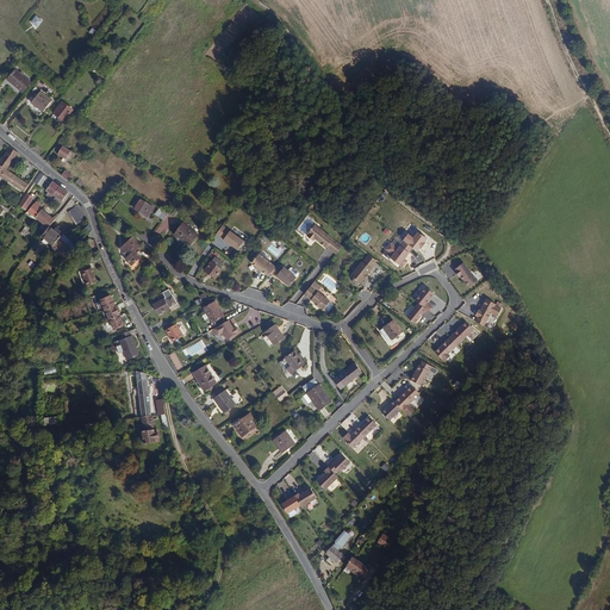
[(43,22),(37,16),(32,22),(38,26),(43,22)]
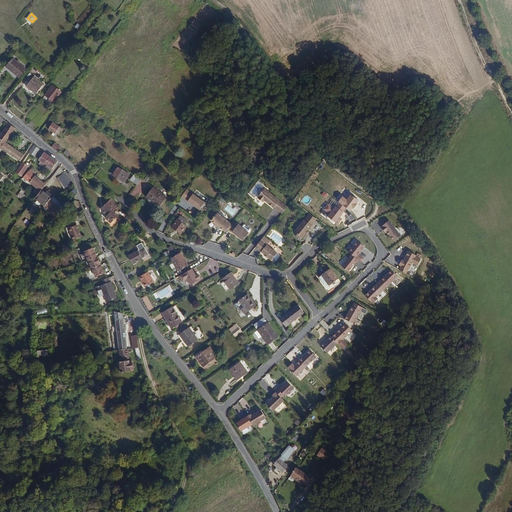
[(20,78),(27,69),(14,58),(6,67),(20,78)]
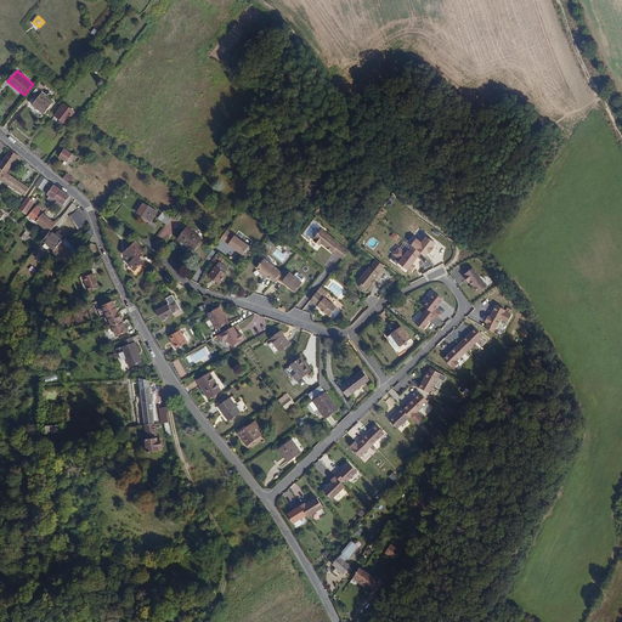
[(45,114),(55,102),(43,94),(33,106),(45,114)]
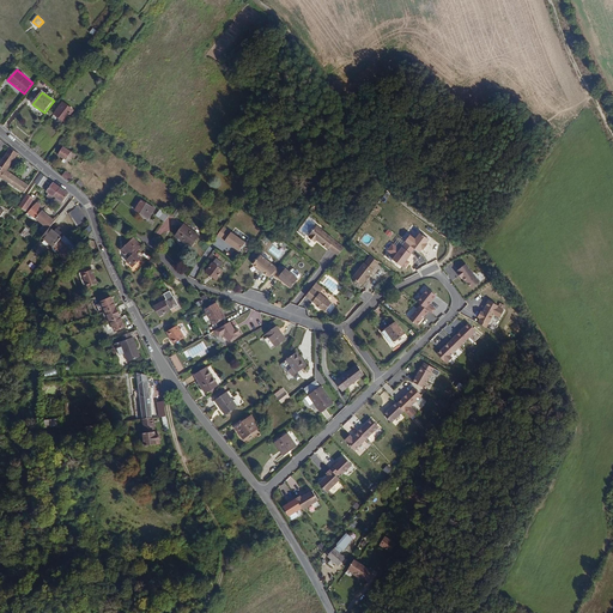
[(66,123),(76,110),(64,102),(54,115),(66,123)]
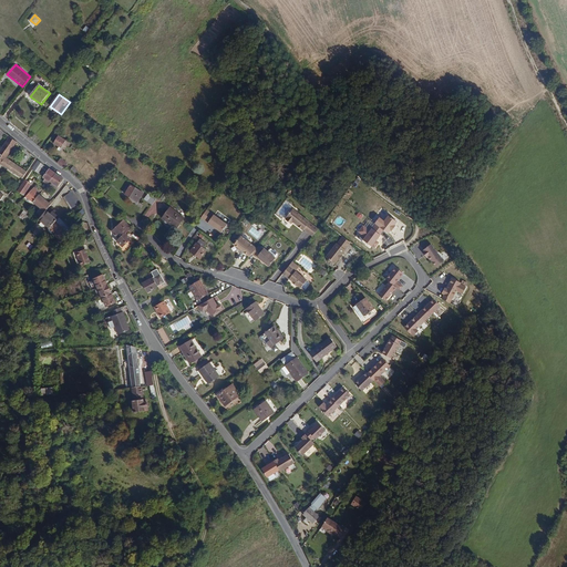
[(66,151),(71,143),(59,136),(54,144),(60,147),(62,148),(66,151)]
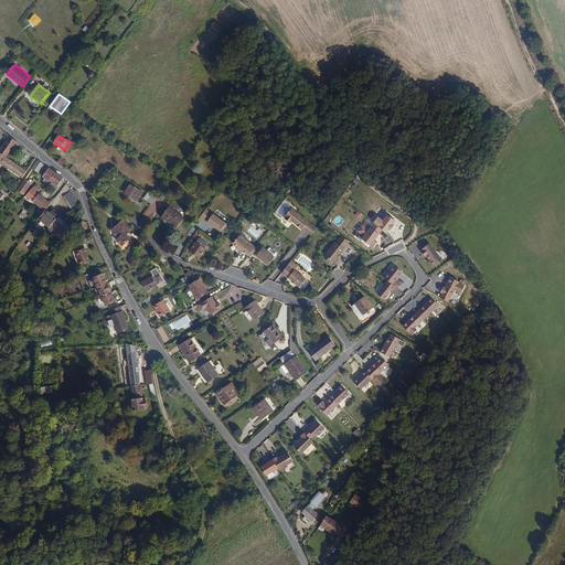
[(1,150),(0,151),(0,161),(2,163),(7,158),(18,142),(10,137),(1,150)]
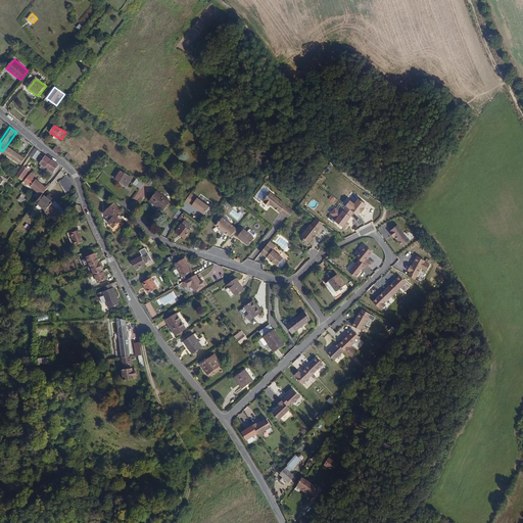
[(26,158),(6,146),(2,151),(20,164),(26,158)]
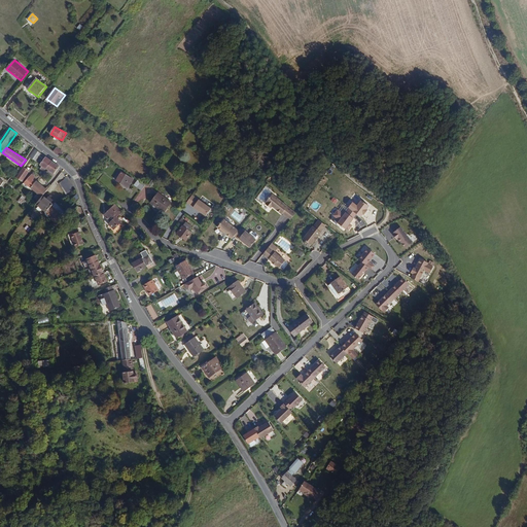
[(64,152),(57,147),(54,151),(61,156),(64,152)]
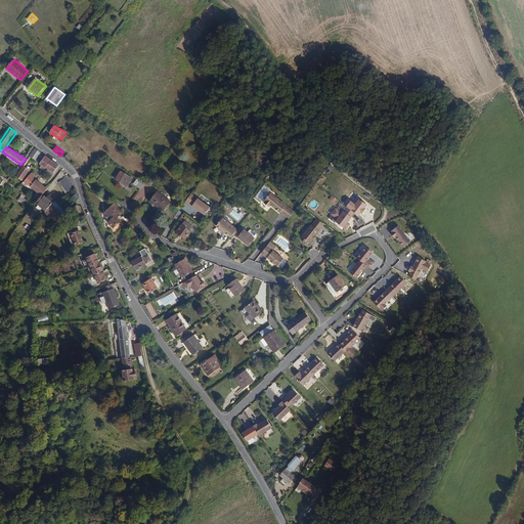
[(36,161),(41,153),(36,148),(31,157),(36,161)]
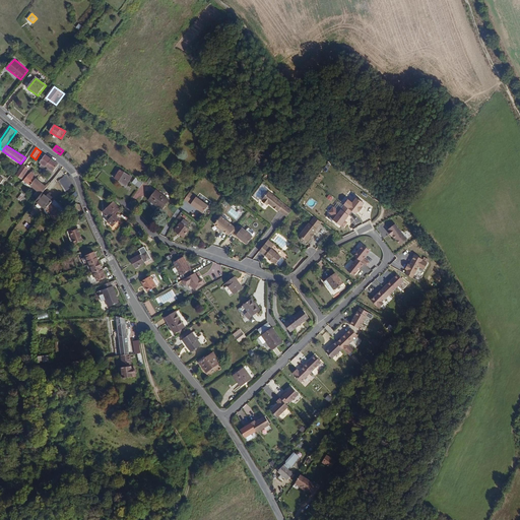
[(47,168),(53,159),(46,154),(40,163),(42,165),(40,167),(44,170),(46,167),(47,168)]
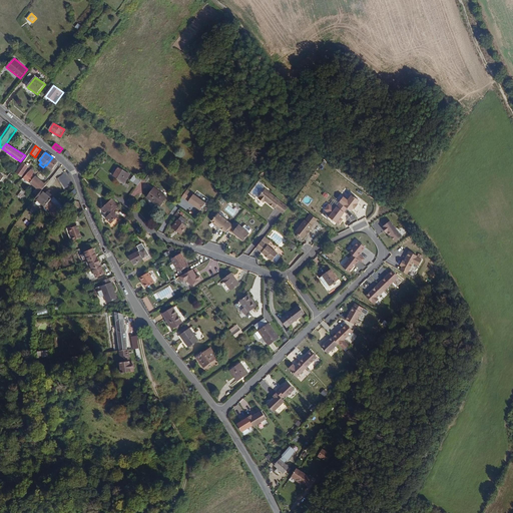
[(58,163),(57,160),(52,157),(46,165),(48,166),(47,169),(51,172),(58,163)]
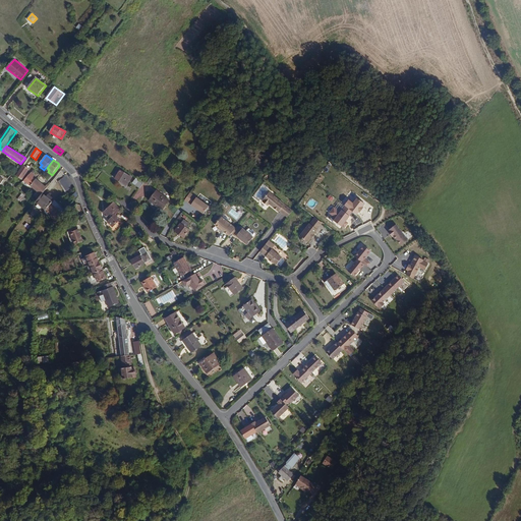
[(22,179),(30,169),(24,165),(17,175),(22,179)]
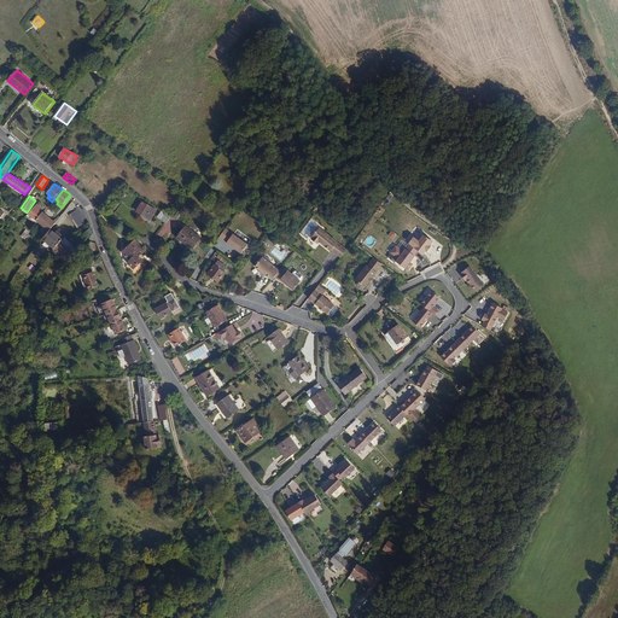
[(151,221),(158,210),(143,200),(136,213),(151,221)]
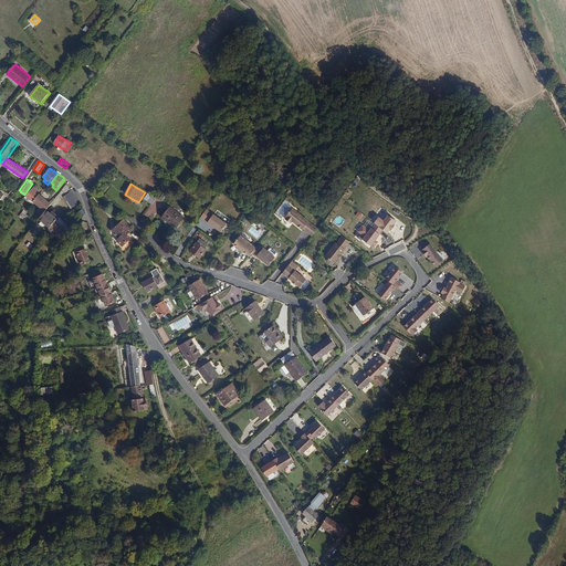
[(48,201),(40,195),(39,196),(35,194),(38,191),(34,188),(27,197),(41,209),(38,212),(42,217),(48,210),(52,205),(50,203),(48,201)]
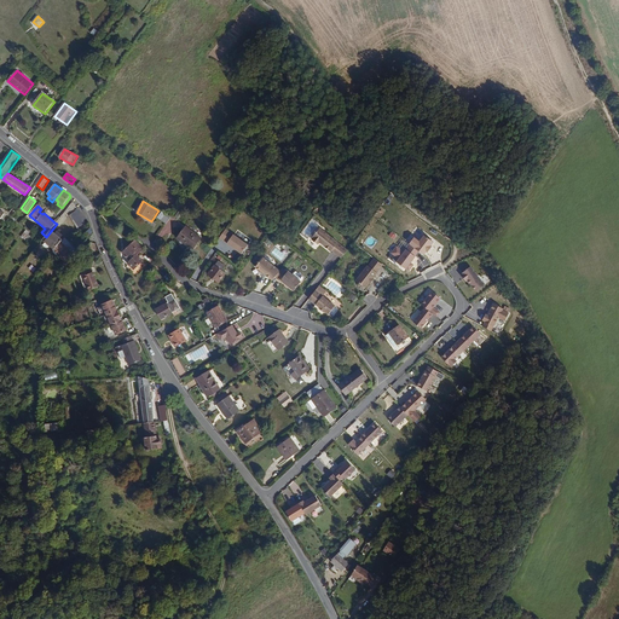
[(87,223),(79,209),(69,215),(77,229),(87,223)]
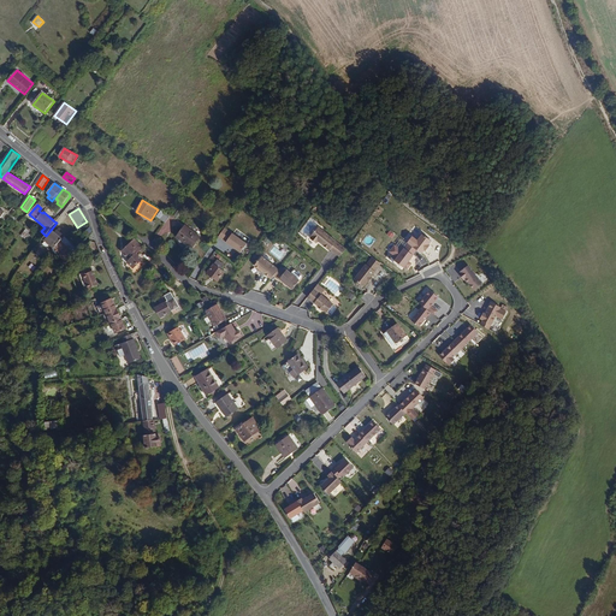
[(166,223),(171,215),(165,211),(160,219),(166,223)]
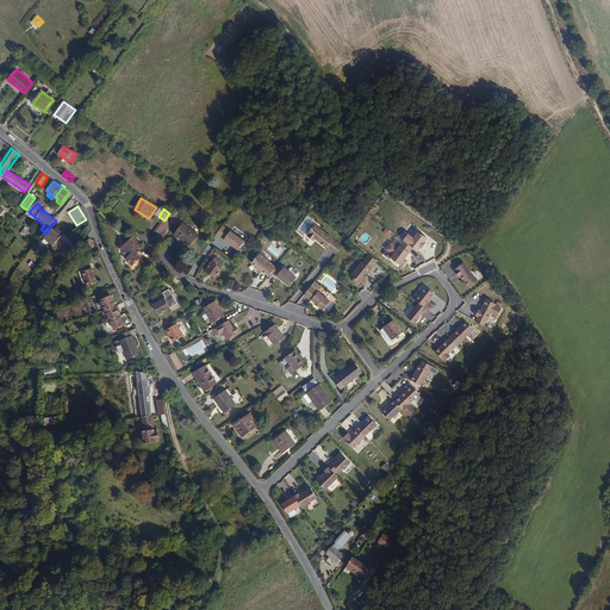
[(190,247),(198,235),(184,224),(174,235),(190,247)]
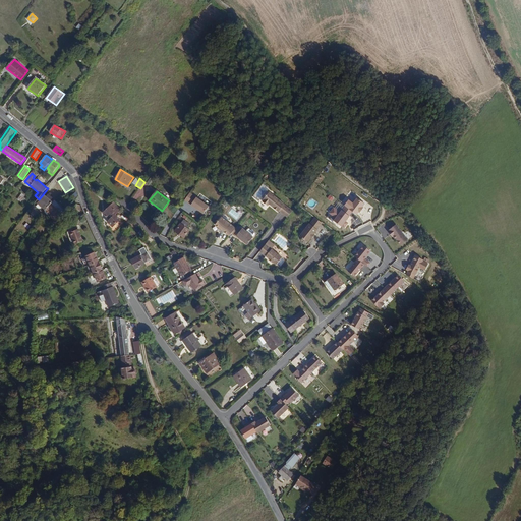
[(79,195),(76,192),(71,197),(74,200),(79,195)]
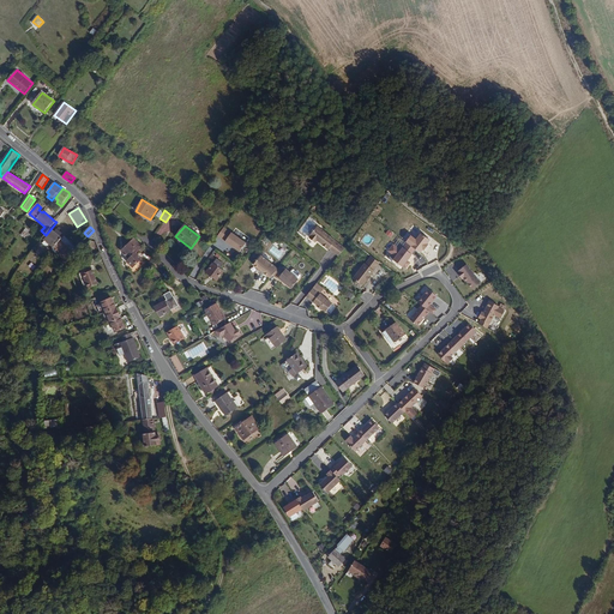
[(345,248),(318,227),(311,235),(312,236),(309,238),(317,242),(318,240),(329,250),(330,248),(339,257),(345,248)]
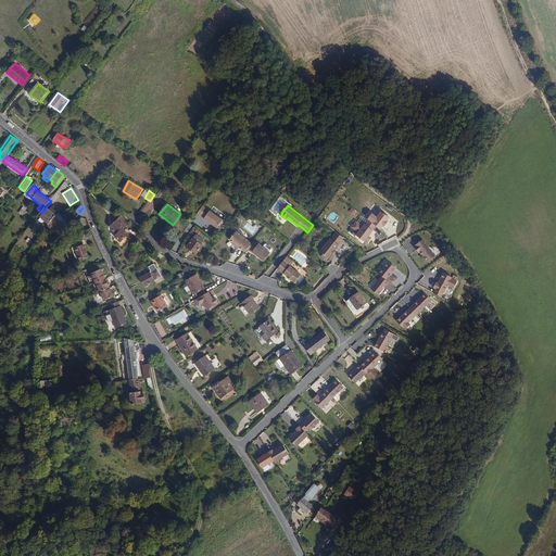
[(55,214),(51,210),(47,206),(41,213),(39,215),(50,224),(58,215),(55,214)]
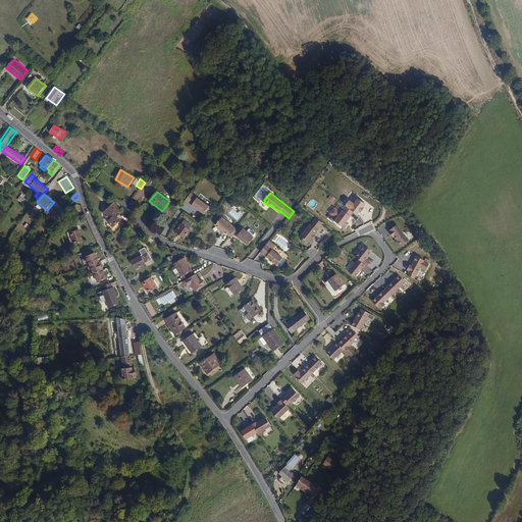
[(210,206),(191,194),(186,201),(205,214),(210,206)]
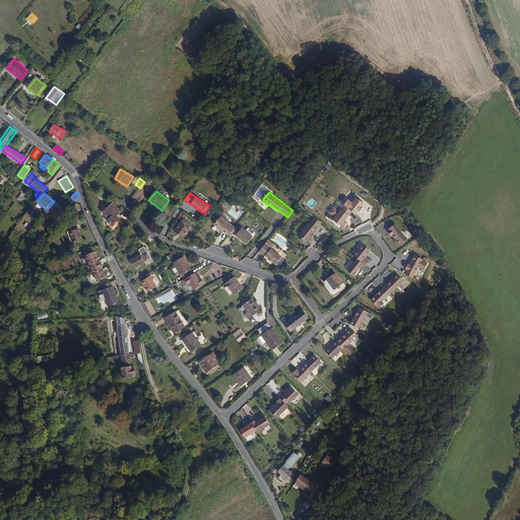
[(343,205),(345,207),(352,212),(355,214),(359,211),(360,212),(363,207),(363,206),(365,203),(356,197),(352,202),(348,199),(343,205)]
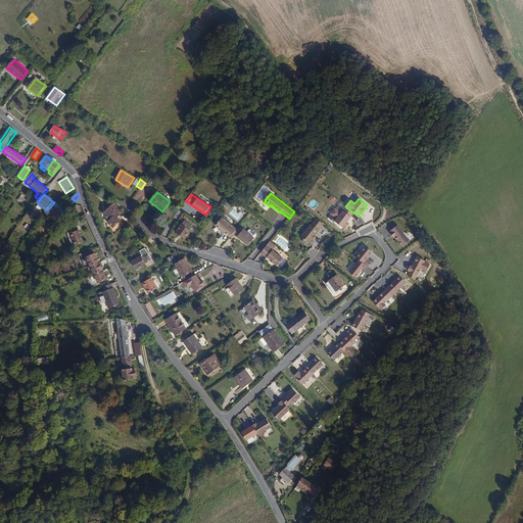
[(113,228),(122,221),(116,216),(122,210),(114,202),(103,214),(109,221),(108,223),(113,228)]
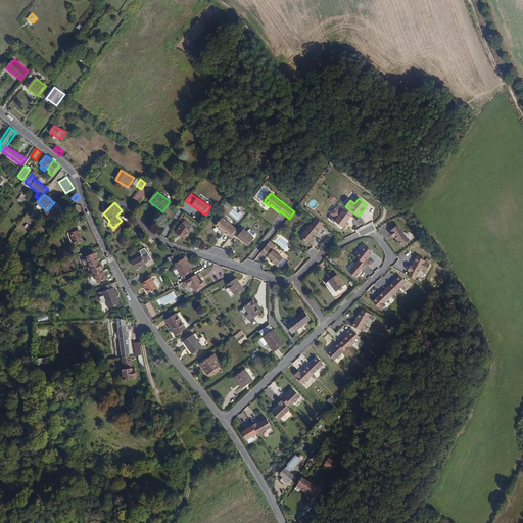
[(341,212),(335,207),(330,215),(337,220),(335,222),(346,230),(350,225),(348,223),(352,218),(351,217),(354,214),(347,208),(344,211),(343,210),(341,212)]
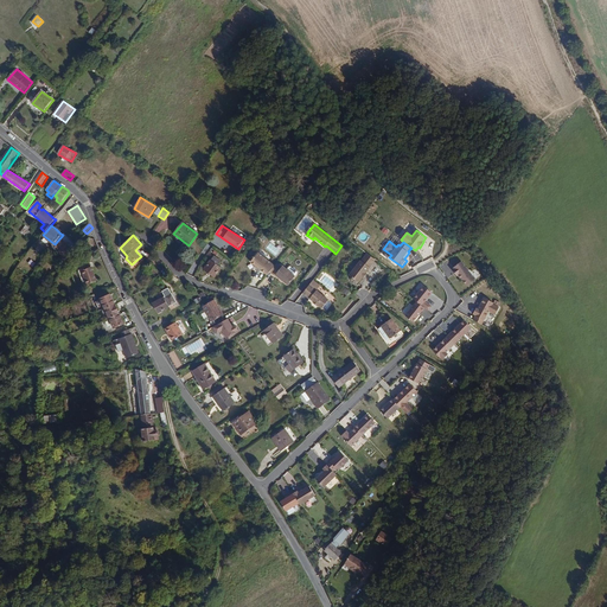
[(275,266),(260,253),(251,262),(267,275),(268,276),(270,273),(274,268),(276,266),(275,266)]
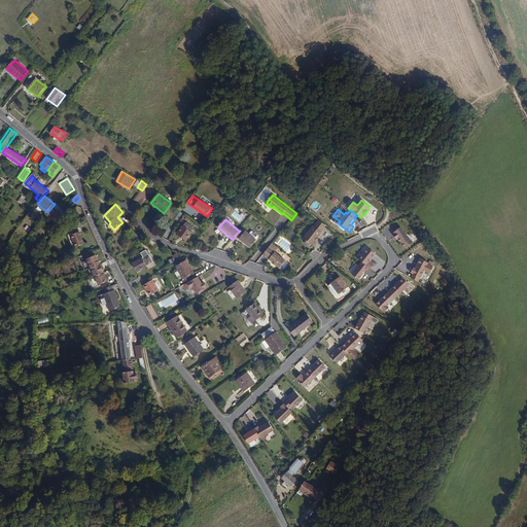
[(321,232),(325,225),(319,219),(314,226),(313,225),(304,238),(312,245),(319,237),(318,237),(321,232)]
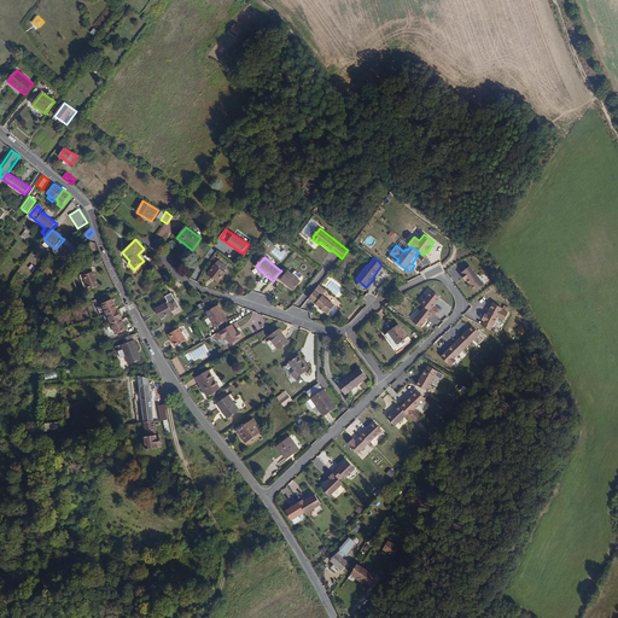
[(219,283),(226,272),(222,269),(226,266),(217,261),(208,274),(219,283)]
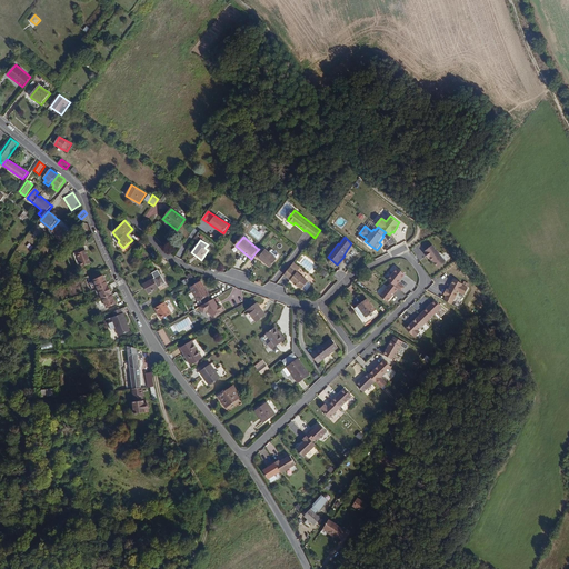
[(447,261),(432,245),(423,252),(425,253),(429,259),(438,269),(447,261)]
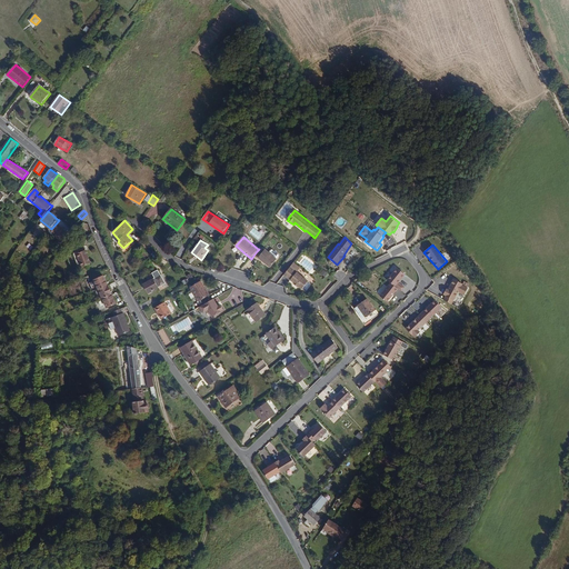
[(278,259),(270,252),(266,249),(261,255),(257,251),(253,256),(258,259),(259,258),(271,268),(278,259)]
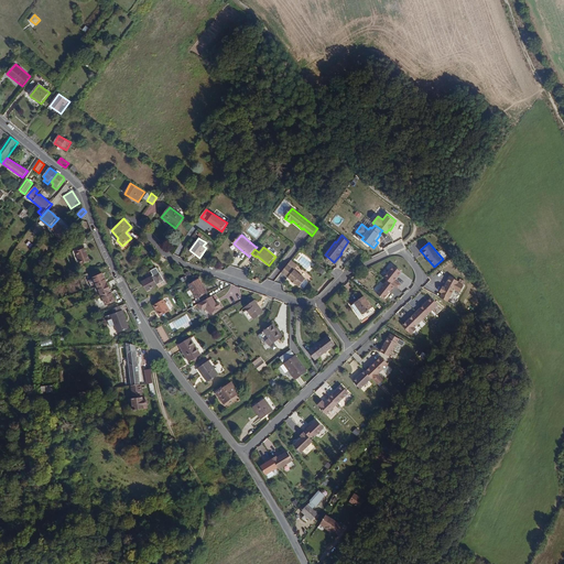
[(91,261),(86,248),(76,251),(82,264),(91,261)]
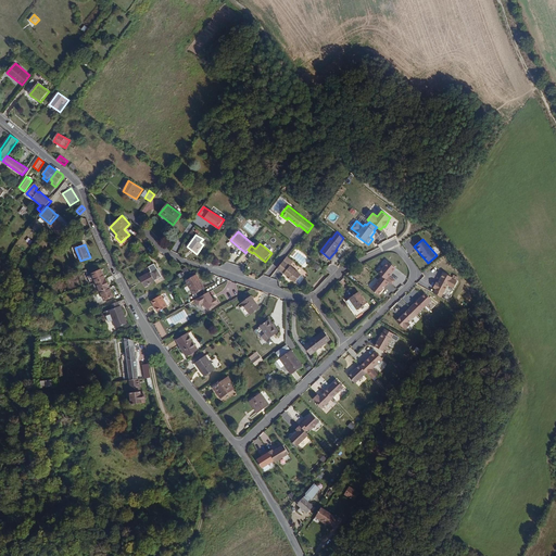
[(273,249),(266,244),(265,244),(264,247),(272,253),(273,251),(273,249)]
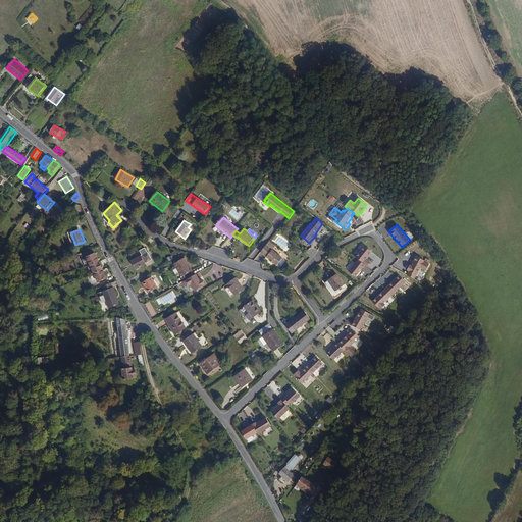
[(276,246),(270,241),(261,251),(270,259),(269,260),(274,263),(277,265),(282,259),(283,258),(273,249),(276,246)]
